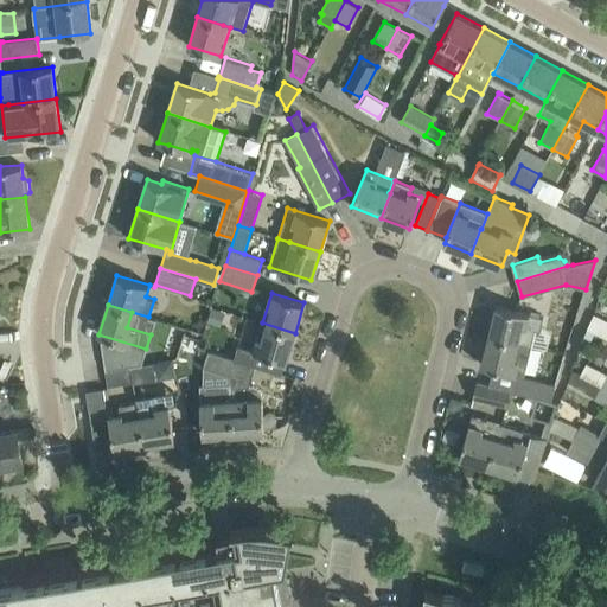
[(489,336),(531,347),(536,330),(541,331),(544,317),(497,306),(489,336)]
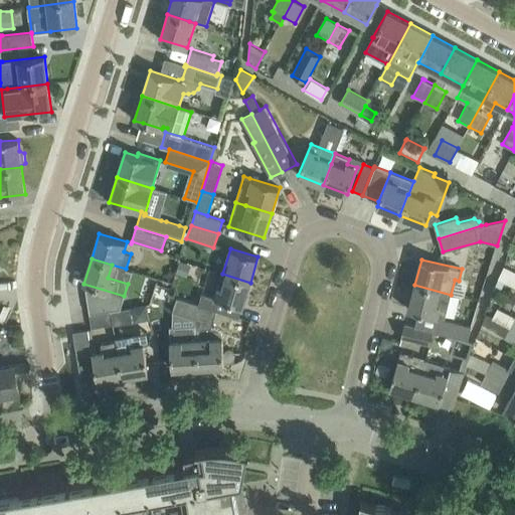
[(180,261),(176,273),(188,277),(191,265),(180,261)]
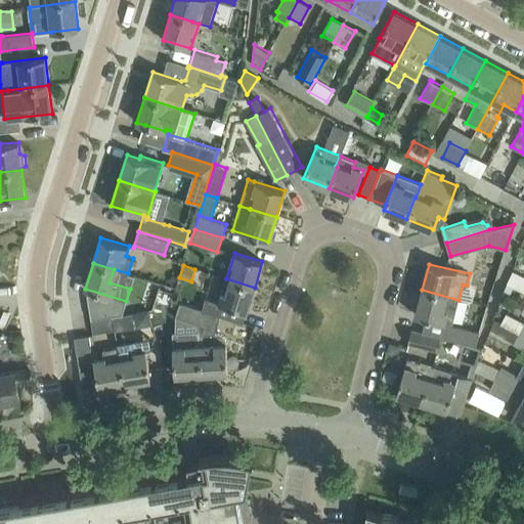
[(523,275),(514,271),(513,270),(508,282),(514,287),(523,292),(523,275)]
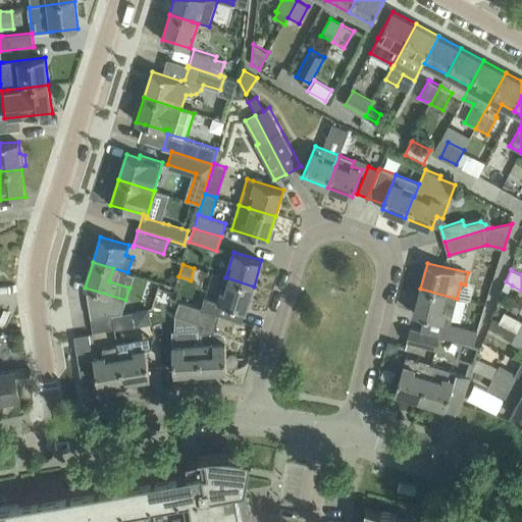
[(202,308),(202,309),(238,320),(241,309),(246,311),(254,286),(225,277),(218,301),(205,297),(202,308)]
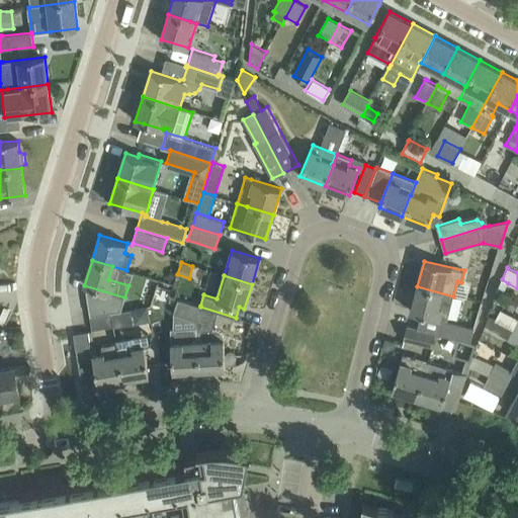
[(502,279),(496,291),(498,292),(503,295),(508,283),(502,279)]
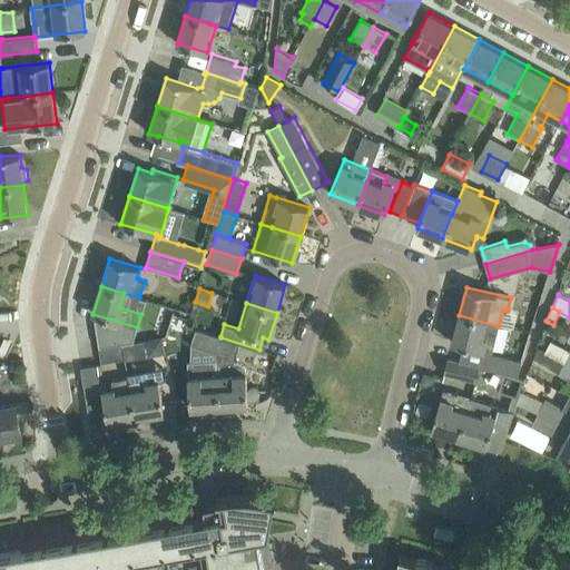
[(459,315),(452,343),(463,346),(460,361),(481,366),(519,376),(523,361),(493,353),(500,326),(499,326),(459,315)]
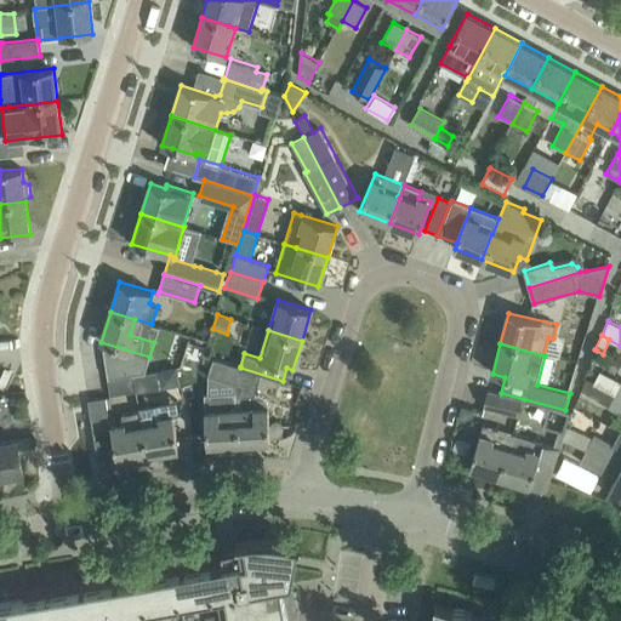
[(187,345),(181,365),(199,370),(204,349),(187,345)]
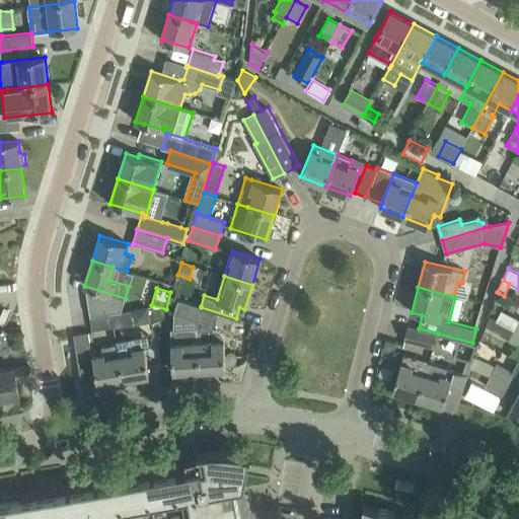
[(94,294),(86,291),(87,301),(88,304),(90,315),(112,312),(121,311),(122,310),(124,303),(103,296),(94,294)]
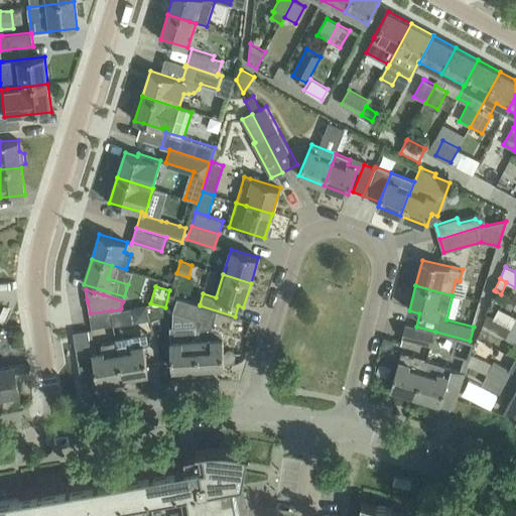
[(200,305),(200,304),(176,297),(171,311),(196,318),(196,326),(197,338),(196,338),(198,368),(225,367),(223,338),(221,333),(218,330),(213,328),(213,327),(212,327),(217,311),(235,316),(200,305)]
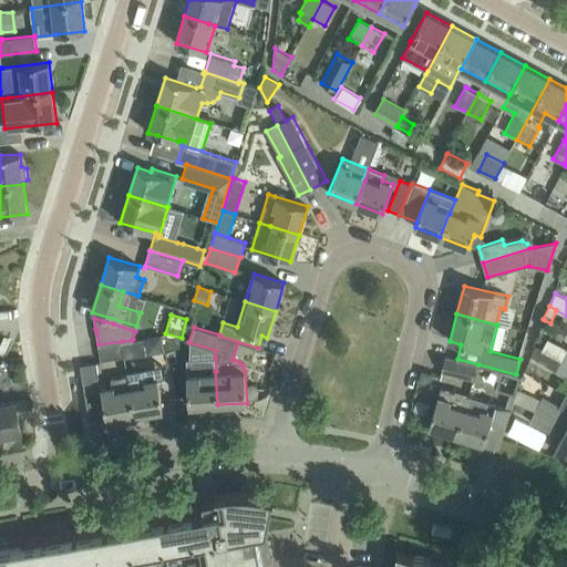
[(162,336),(143,339),(145,354),(164,352),(162,336)]
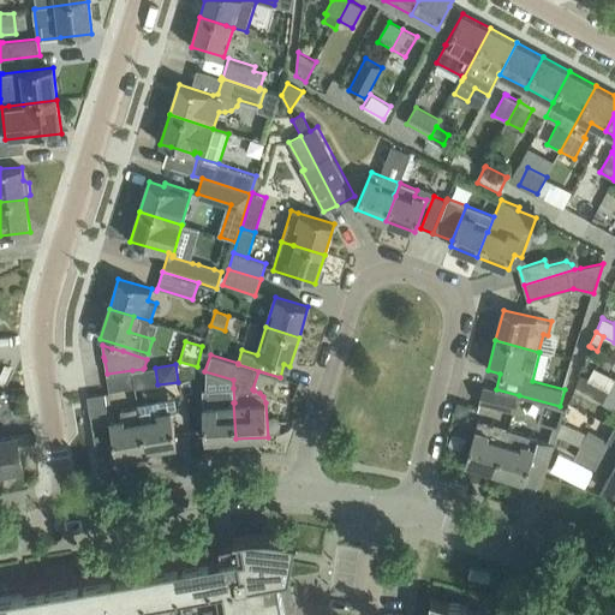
[(157,384),(155,368),(132,370),(135,388),(157,384)]
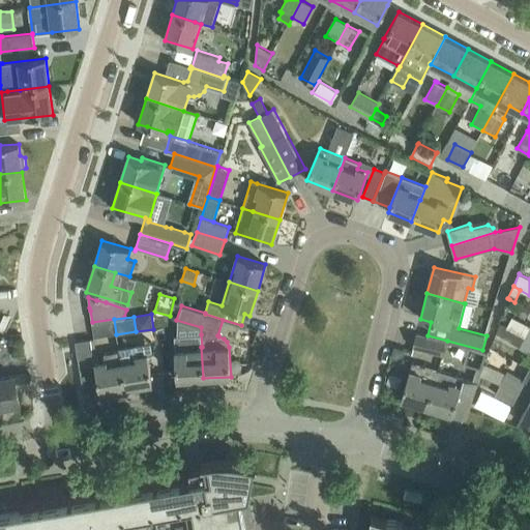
[(525,335),(529,326),(529,325),(512,317),(507,327),(525,336),(525,335)]
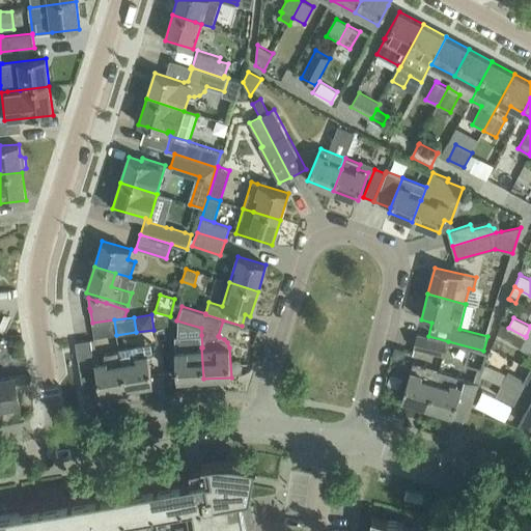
[(114,319),(92,323),(94,339),(95,339),(95,338),(111,335),(116,335),(114,319)]
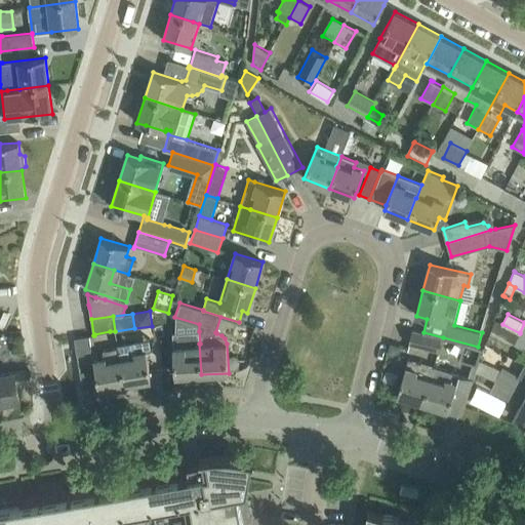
[(413,330),(409,345),(419,347),(440,352),(443,337),(423,332),(413,330)]
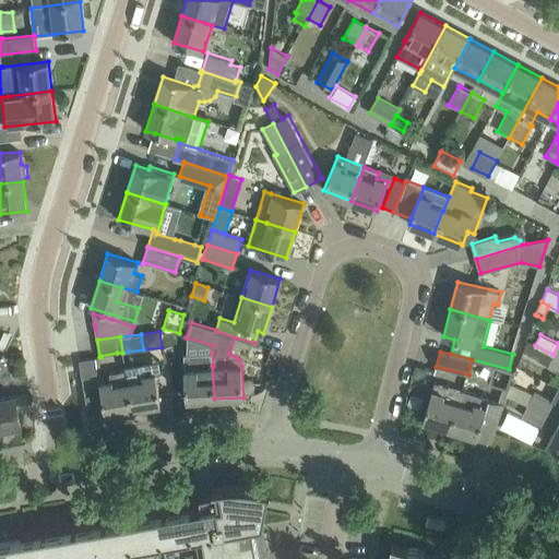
[(186,355),(185,355),(185,368),(187,401),(214,399),(212,366),(213,366),(212,353),(186,355)]
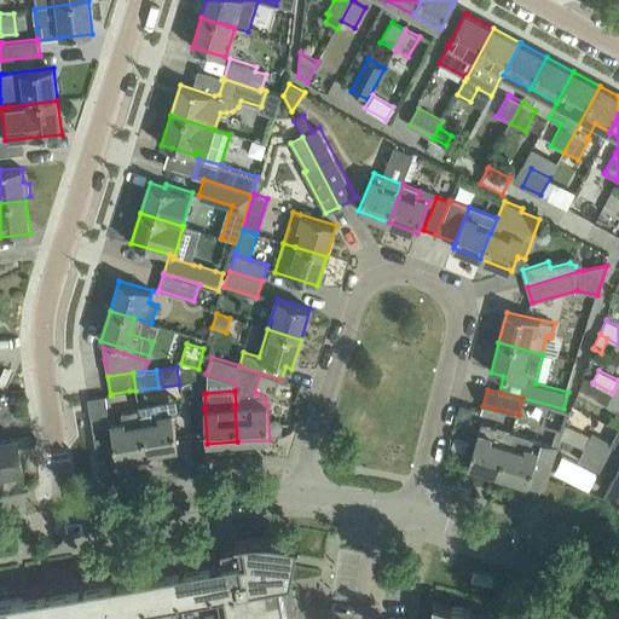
[(618,394),(613,392),(606,406),(618,412),(618,394)]
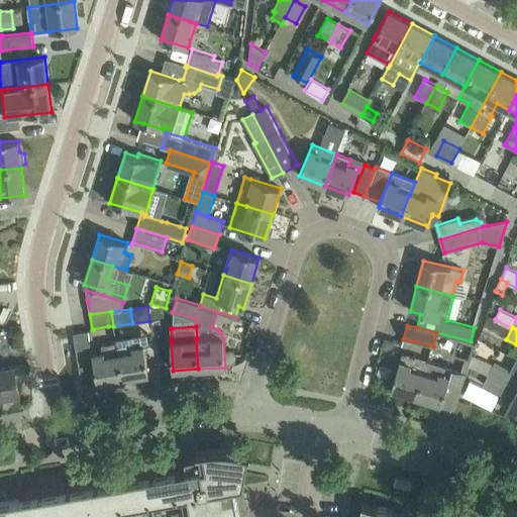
[(123,379),(149,374),(142,333),(130,335),(131,339),(117,342),(123,379)]
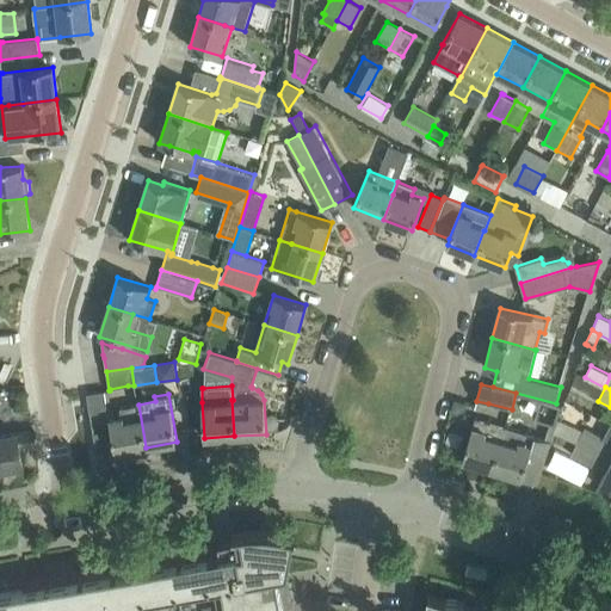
[(455,399),(451,411),(457,413),(464,408),(467,402),(455,399)]
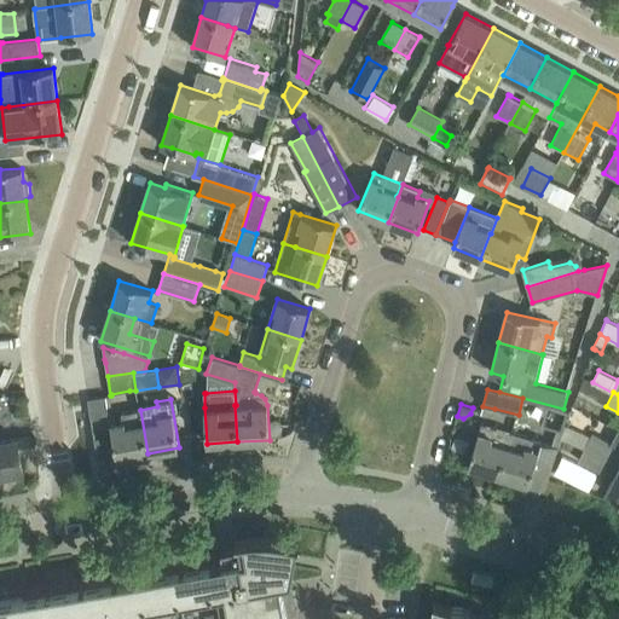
[(116,458),(148,453),(140,410),(122,414),(125,427),(122,428),(121,422),(110,424),(116,458)]
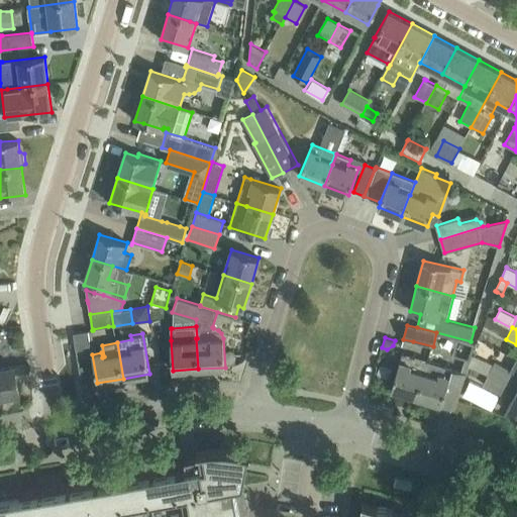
[(416,397),(426,360),(402,353),(391,389),(415,396),(415,397),(416,397)]
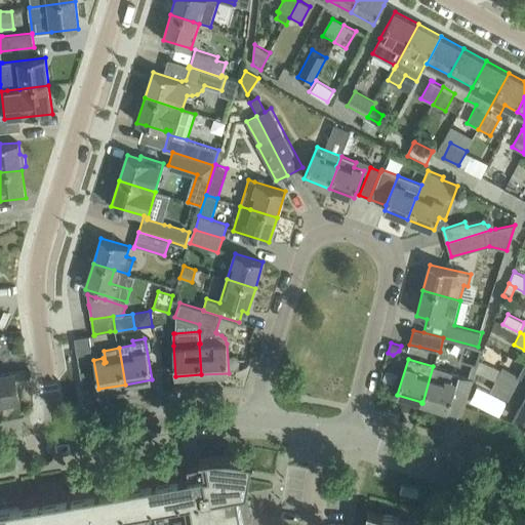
[(480,360),(477,371),(495,381),(496,378),(500,370),(480,360)]
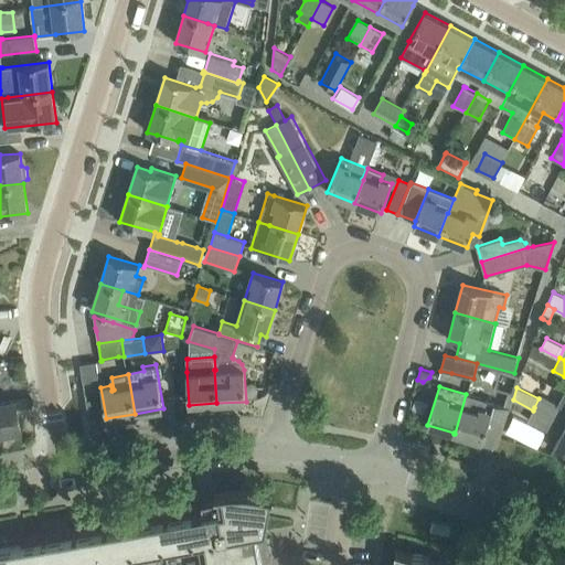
[(534,407),(554,417),(564,423),(564,391),(557,403),(541,395),(539,398),(534,407)]
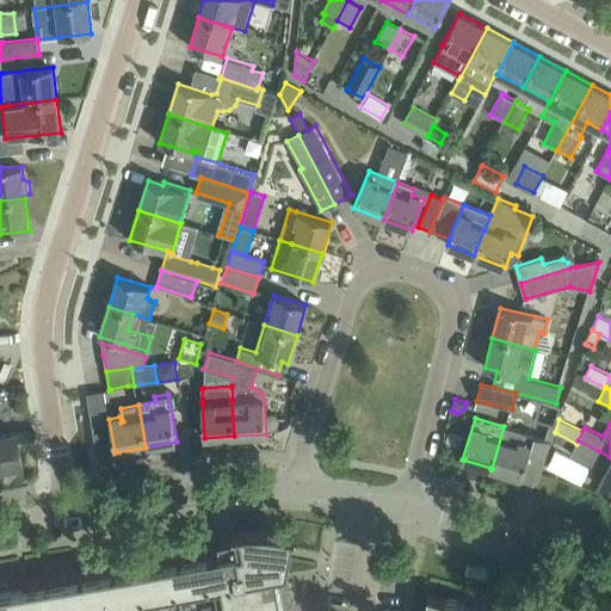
[(504,426),(492,469),(520,477),(524,468),(539,474),(550,440),(504,426)]
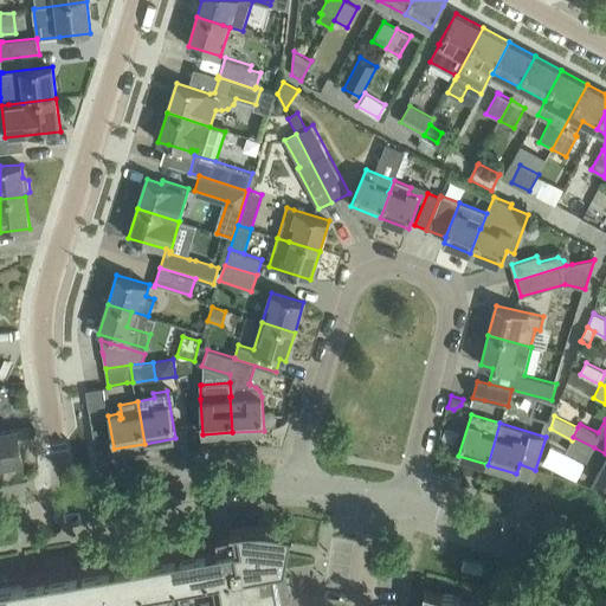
[(0,464),(23,461),(17,430),(0,432),(0,464)]
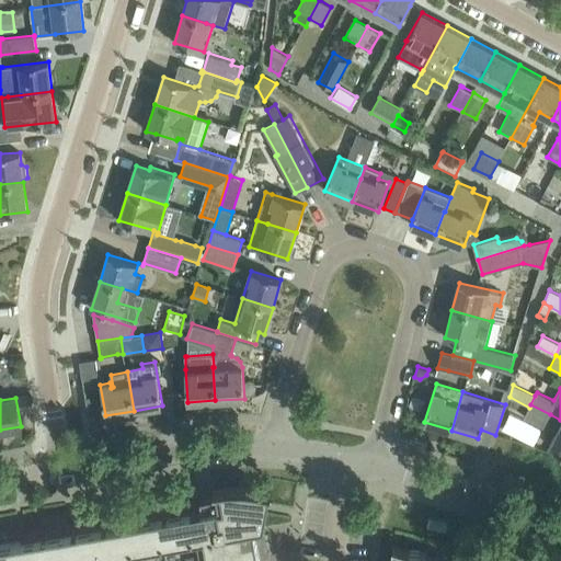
[(544,427),(550,414),(530,404),(529,408),(524,416),(544,427)]
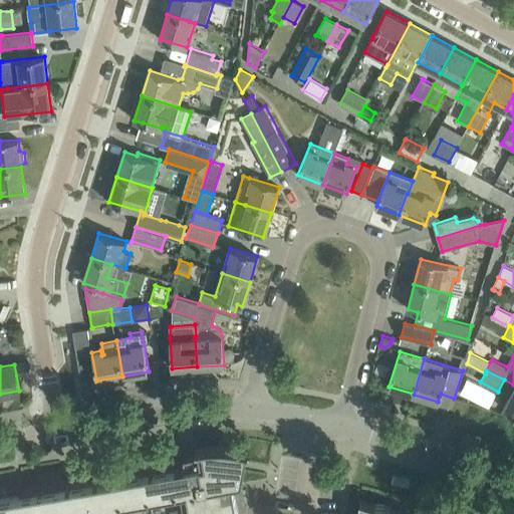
[(513,414),(513,388),(503,409),(513,414)]
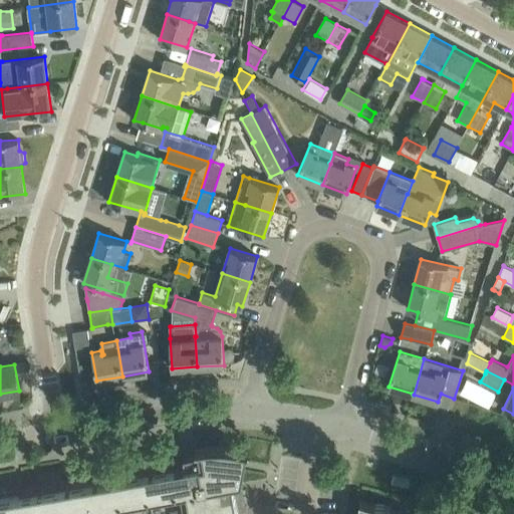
[(148,467),(148,466),(142,467),(142,468),(120,472),(120,470),(114,471),(114,473),(92,476),(92,475),(86,476),(86,478),(65,481),(65,480),(59,481),(59,482),(45,485),(37,486),(37,485),(31,486),(31,487),(24,488),(25,495),(0,499),(0,513),(246,513),(247,512),(248,512),(247,505),(245,505),(243,490),(244,490),(242,482),(248,453),(249,452),(245,451),(238,449),(233,448),(228,447),(221,447),(216,447),(210,447),(203,448),(196,450),(196,451),(198,451),(200,465),(175,469),(174,461),(170,462),(170,463),(148,467)]
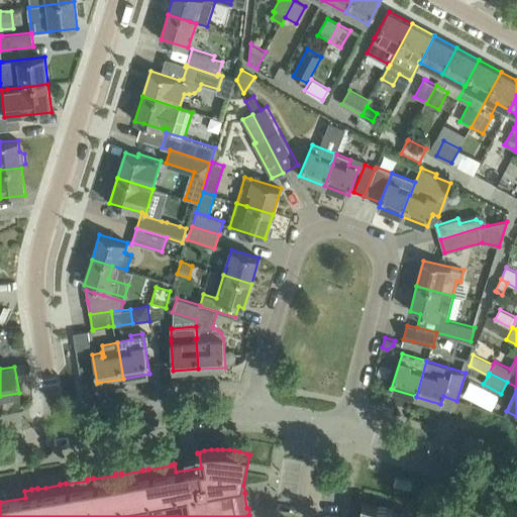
[(410,516),(393,512),(393,508),(378,508),(363,503),(360,516),(410,516)]
